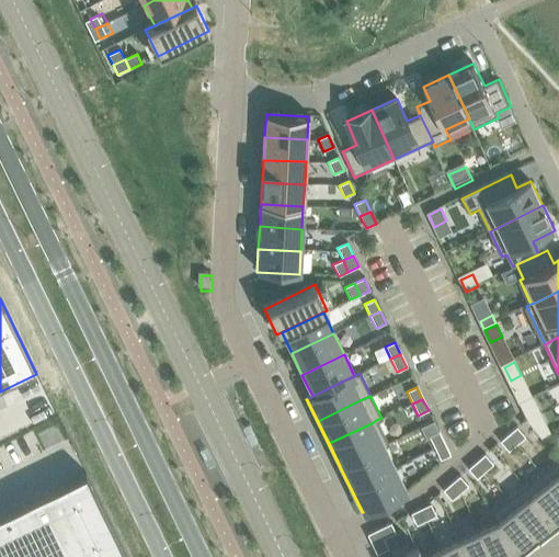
[(372,423),(329,443),(340,466),(383,445),(387,443),(376,420),(372,423)]
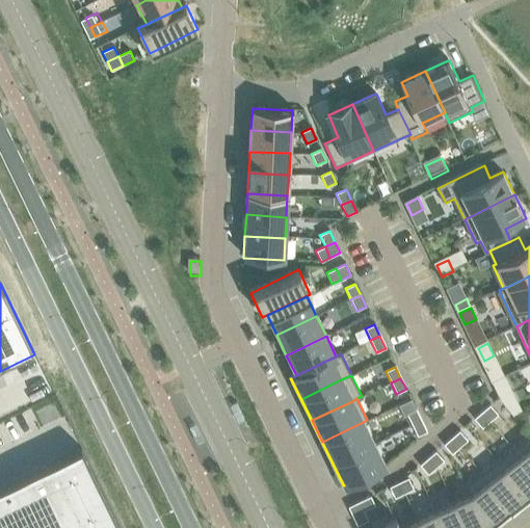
[(489,405),(482,412),(491,421),(498,415),(489,405)]
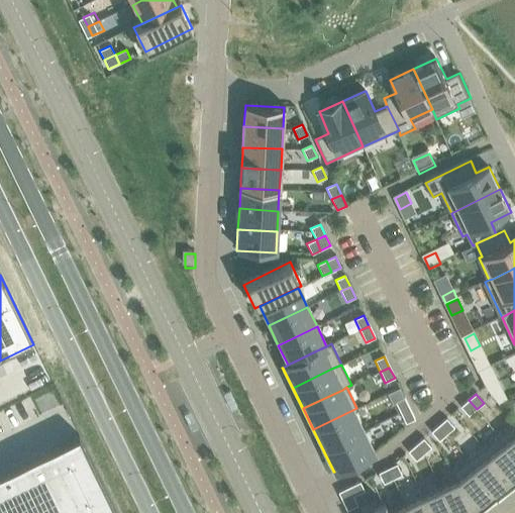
[(504,394),(494,399),(500,406),(508,403),(504,394)]
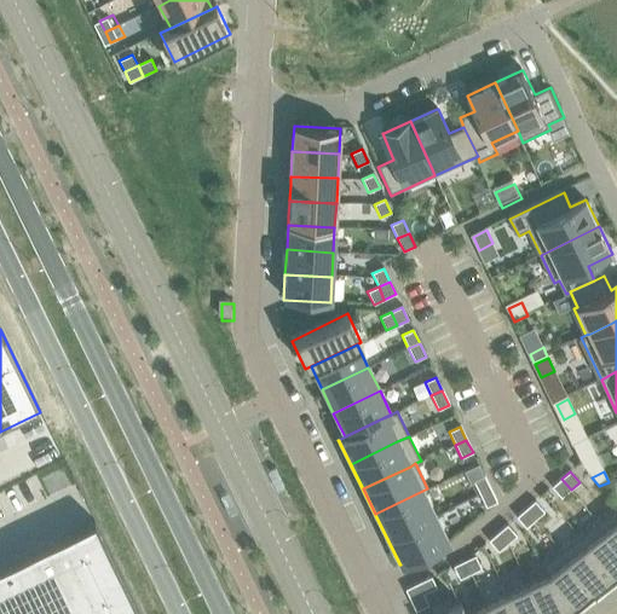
[(484,476),(472,481),(479,494),(490,490),(484,476)]
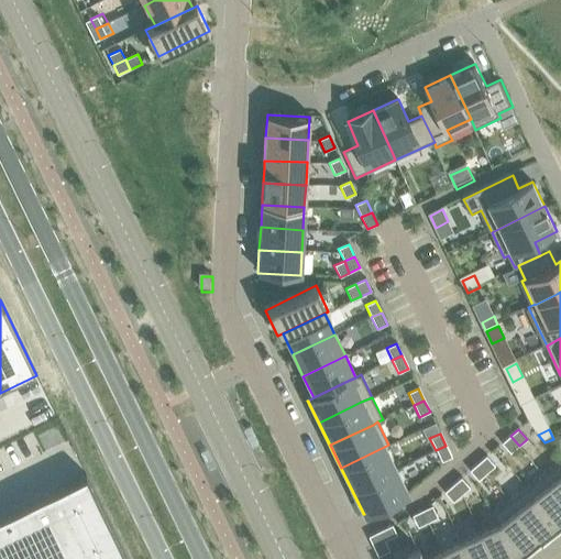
[(510,436),(502,442),(510,453),(519,446),(510,436)]
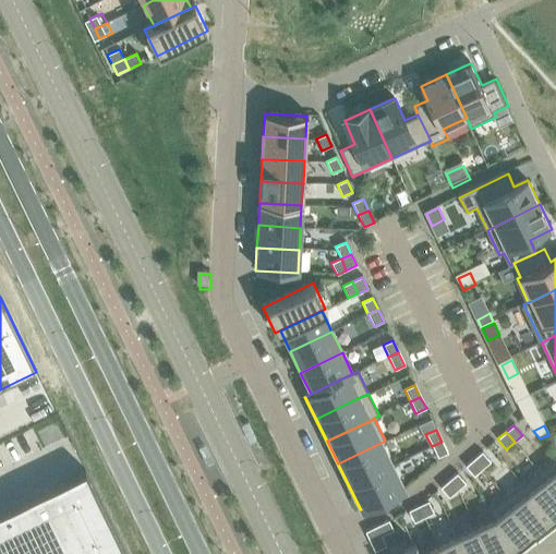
[(442,442),(432,446),(437,458),(447,454),(442,442)]
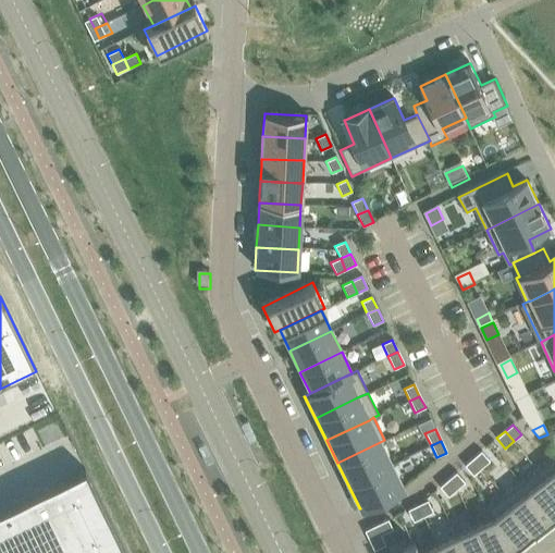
[(380,442),(337,463),(348,484),(391,465),(380,442)]
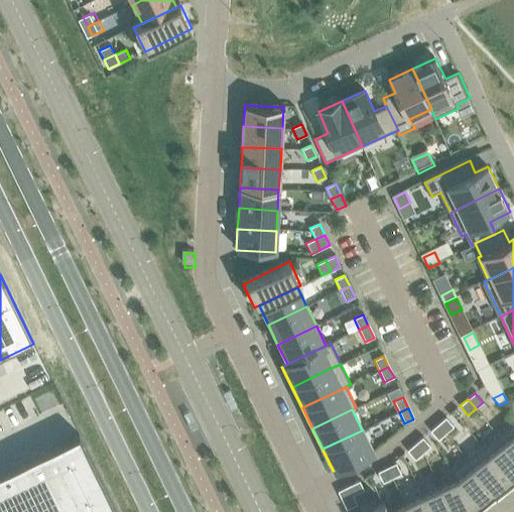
[(444,418),(437,424),(445,433),(453,427),(444,418)]
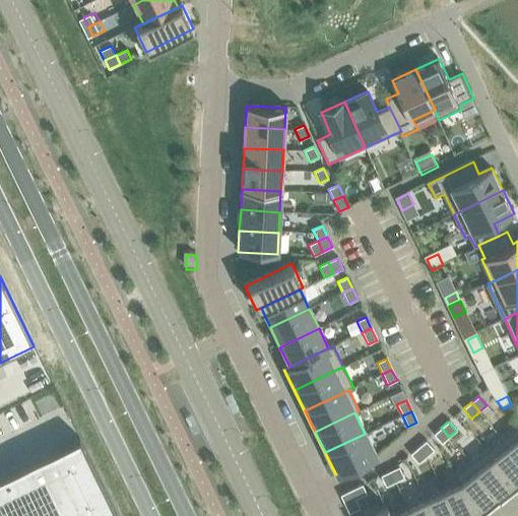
[(441,428),(433,434),(441,444),(449,437),(441,428)]
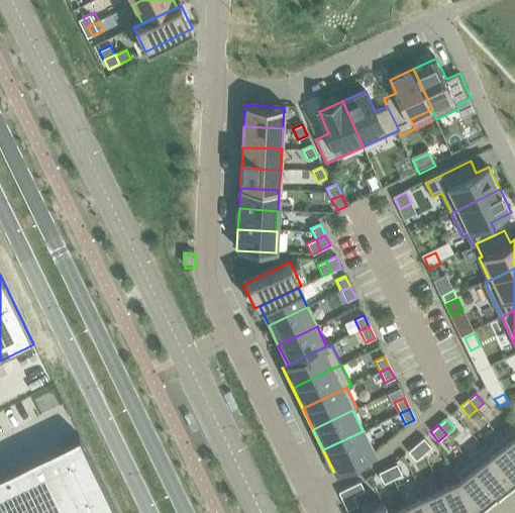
[(363,431),(323,449),(334,472),(373,452),(363,431)]
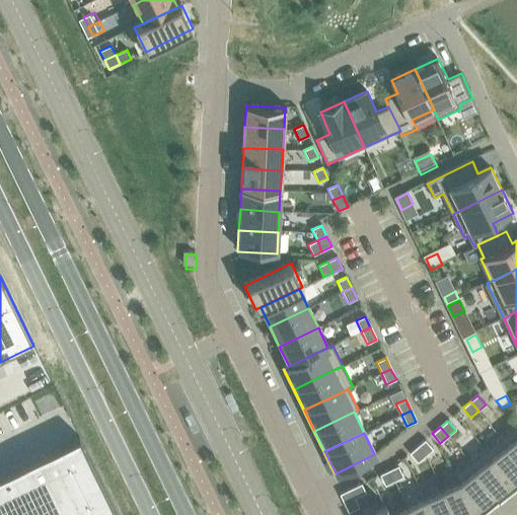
[(516,434),(504,444),(516,459),(516,434)]
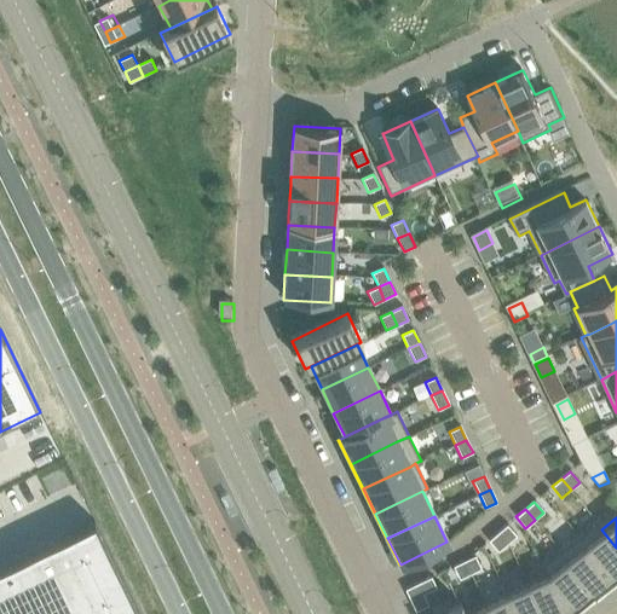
[(506,525),(496,533),(506,544),(515,536),(506,525)]
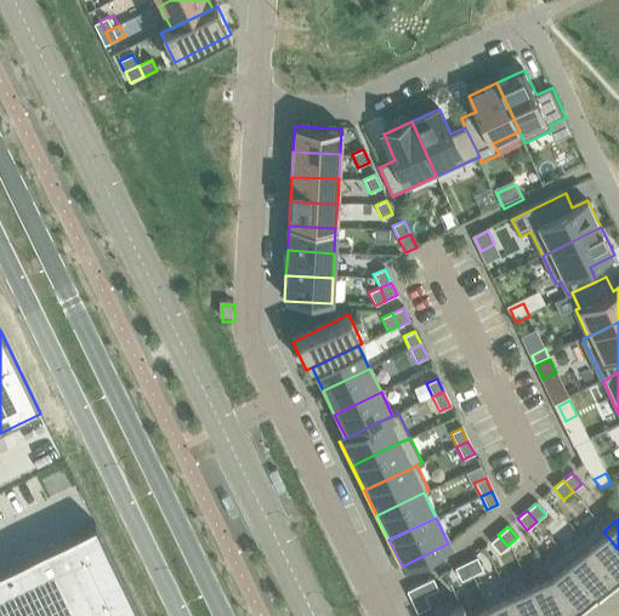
[(140,615),(97,528),(0,574),(0,615),(140,615)]
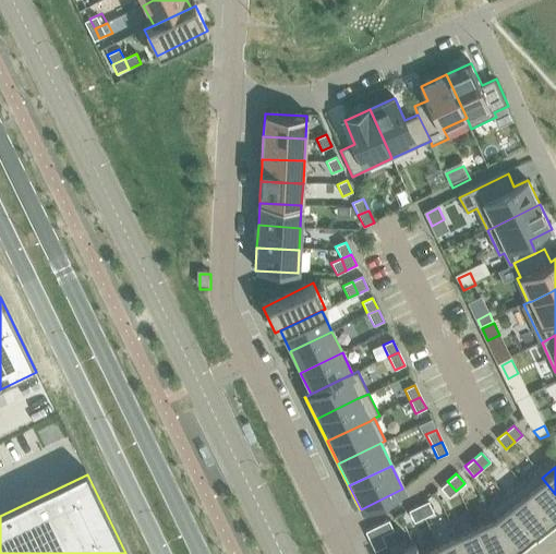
[(555,494),(542,478),(524,492),(552,524),(555,519),(555,494)]
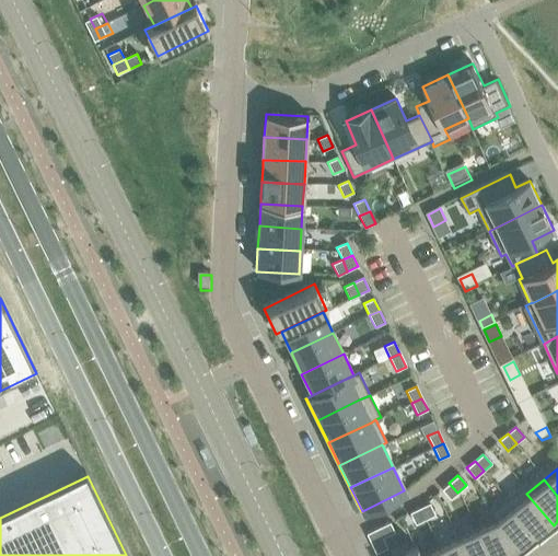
[(449,483),(441,489),(450,499),(457,493),(449,483)]
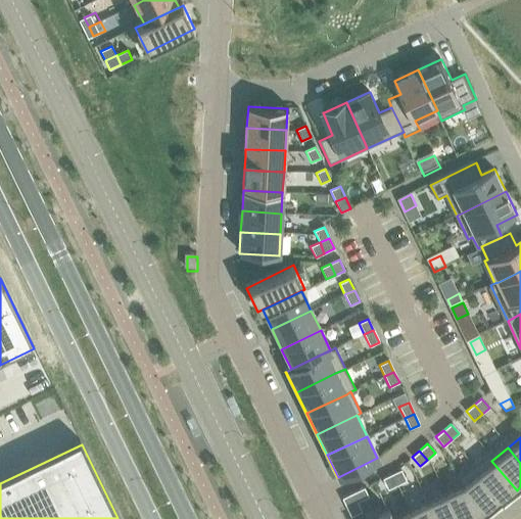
[(491,461),(477,472),(501,503),(517,490),(491,461)]
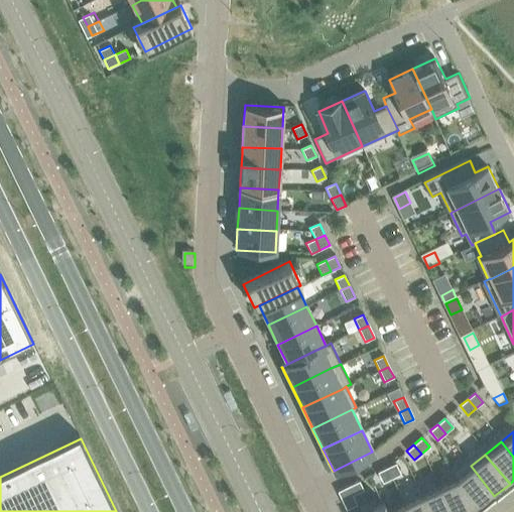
[(394,464),(385,468),(390,479),(400,475),(394,464)]
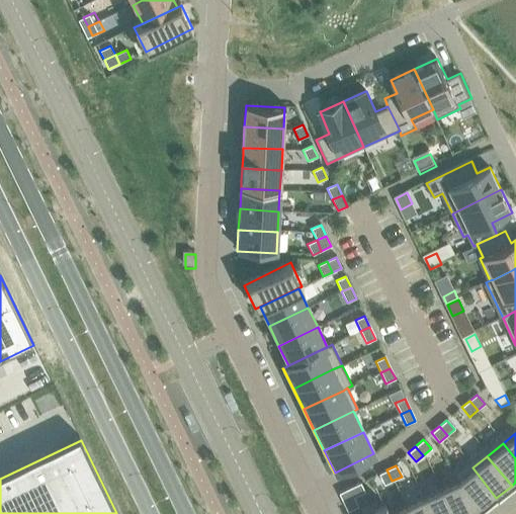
[(473,467),(456,480),(478,512),(496,498),(473,467)]
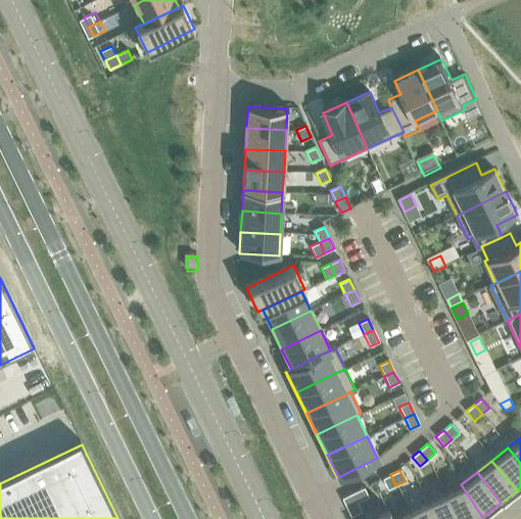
[(390,474),(381,478),(386,489),(395,485),(390,474)]
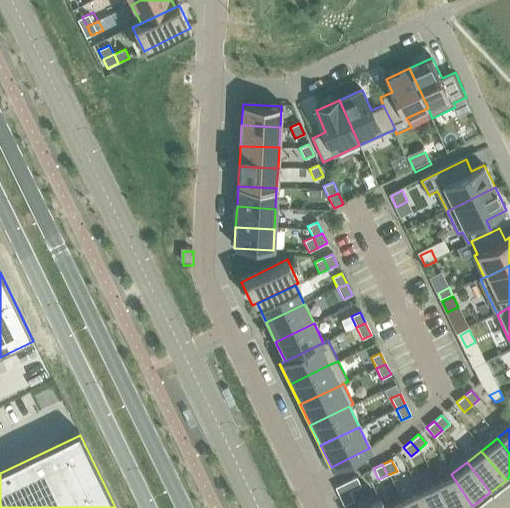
[(451,474),(434,482),(446,507),(469,507),(472,506),(451,474)]
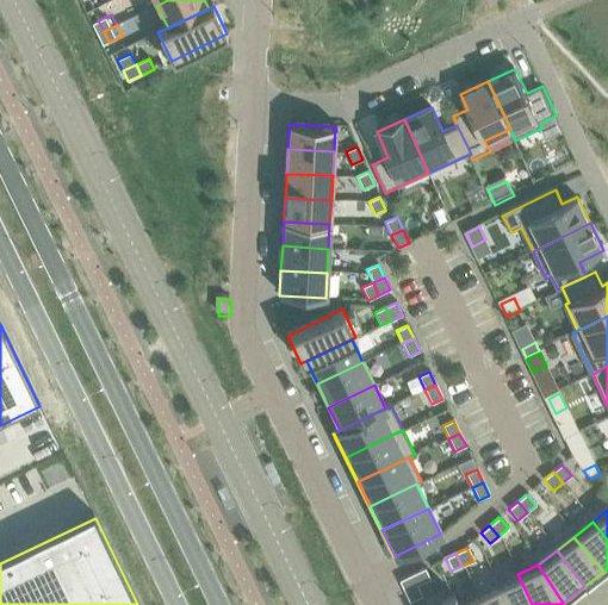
[(607,567),(603,572),(584,586),(585,587),(607,569),(607,567)]
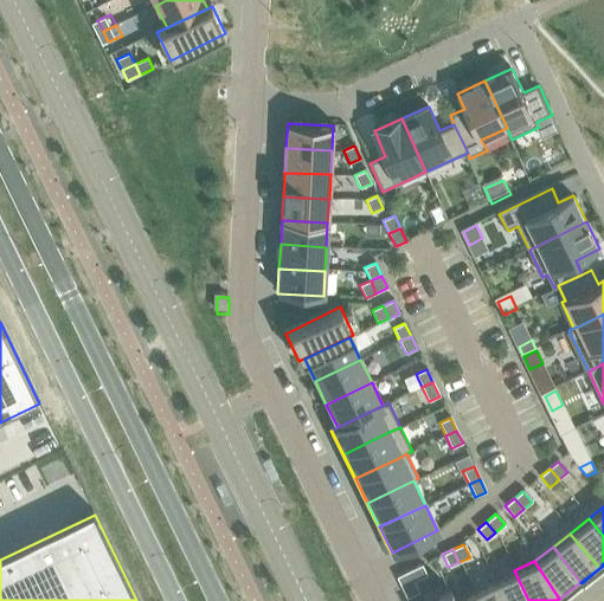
[(421,564),(407,570),(412,582),(425,575),(421,564)]
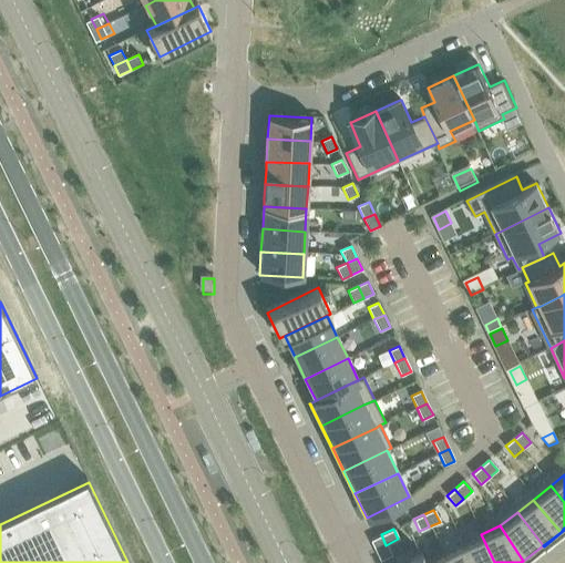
[(381,534),(369,541),(373,551),(386,545),(381,534)]
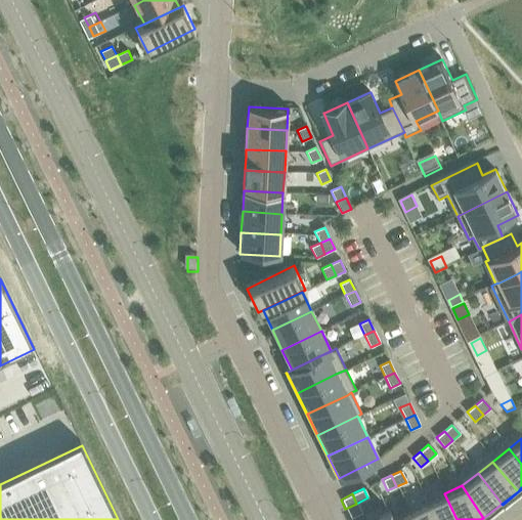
[(457,519),(444,493),(427,503),(434,519),(457,519)]
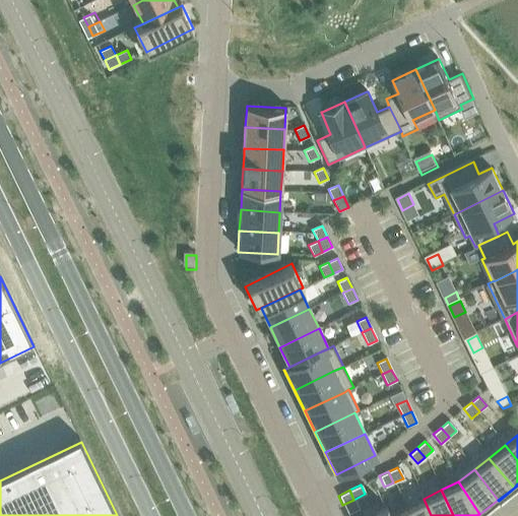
[(431,515),(424,499),(405,507),(409,515),(431,515)]
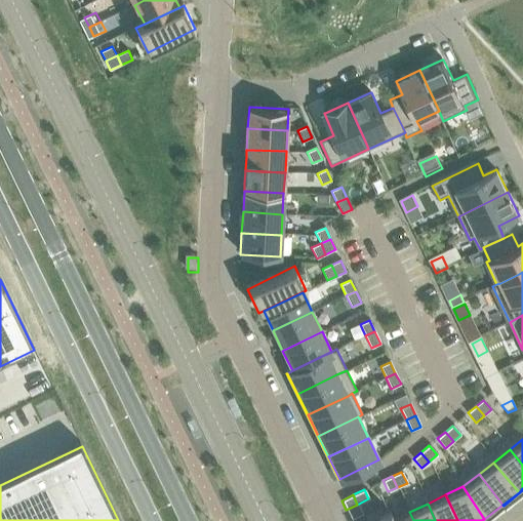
[(357,505),(346,510),(351,519),(362,514),(357,505)]
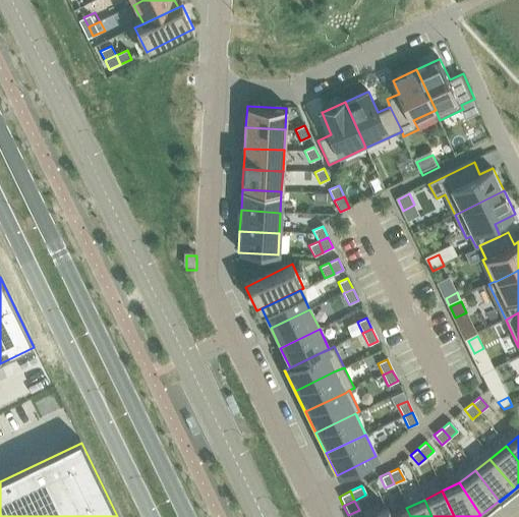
[(410,516),(406,508),(389,516),(410,516)]
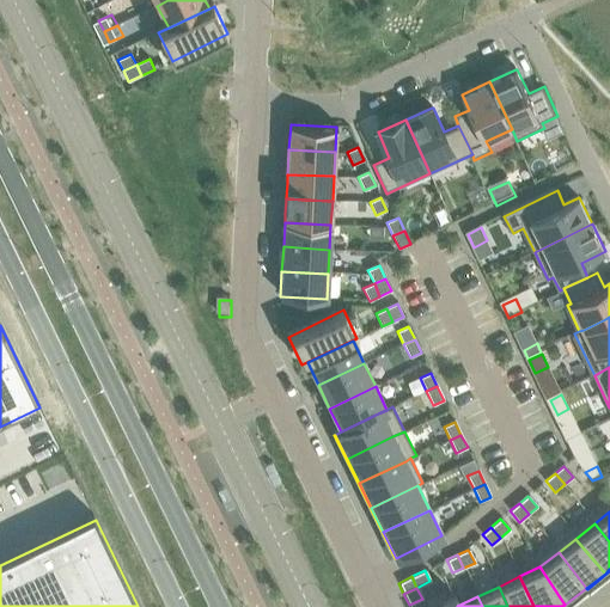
All buildings are outlined.
